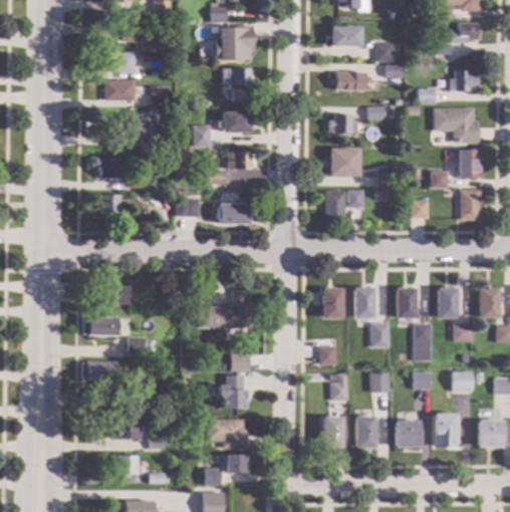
[(171,14),(155,13),(155,0),(171,0),(171,14)]
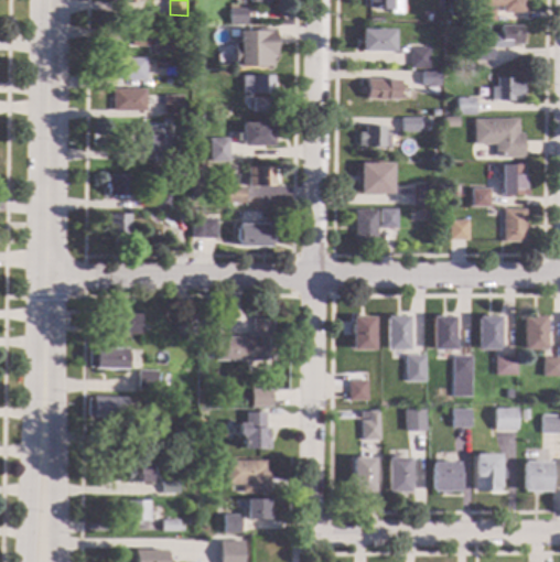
[(406,0),(406,12),(394,12),(394,9),(379,8),(379,6),(370,4),(370,0),(406,0)]
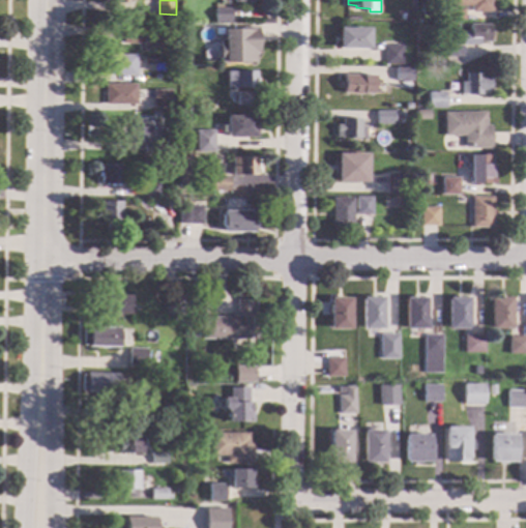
[(495,0),(495,10),(473,9),(473,4),(453,4),(453,0),(495,0)]
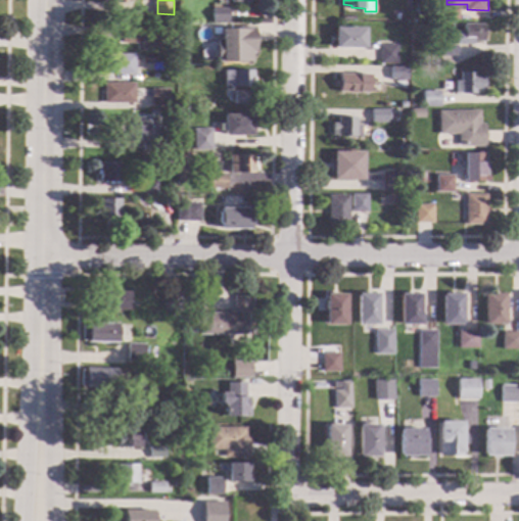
[(460,19),(443,18),(443,6),(460,7),(460,19)]
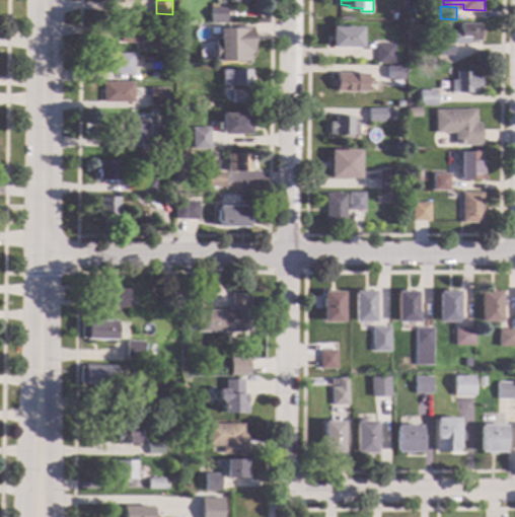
[(229,19),(214,19),(214,7),(230,8),(229,19)]
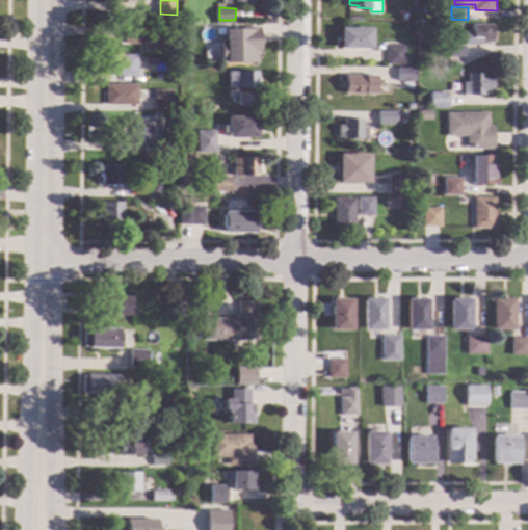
[(493,42),(482,42),(482,44),(464,44),(464,29),(473,30),(473,23),(493,23),(493,42)]
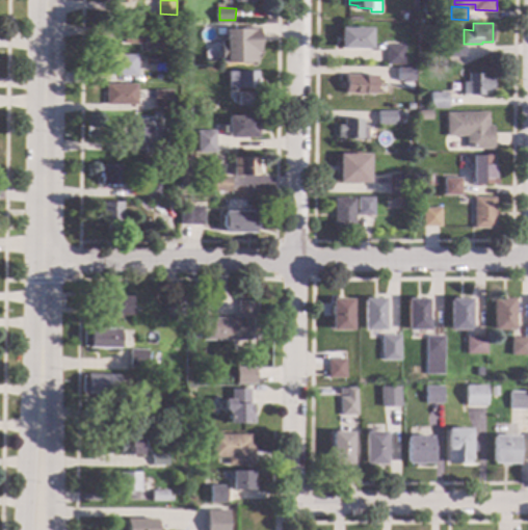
[(144,43),(127,43),(127,24),(144,25),(144,43)]
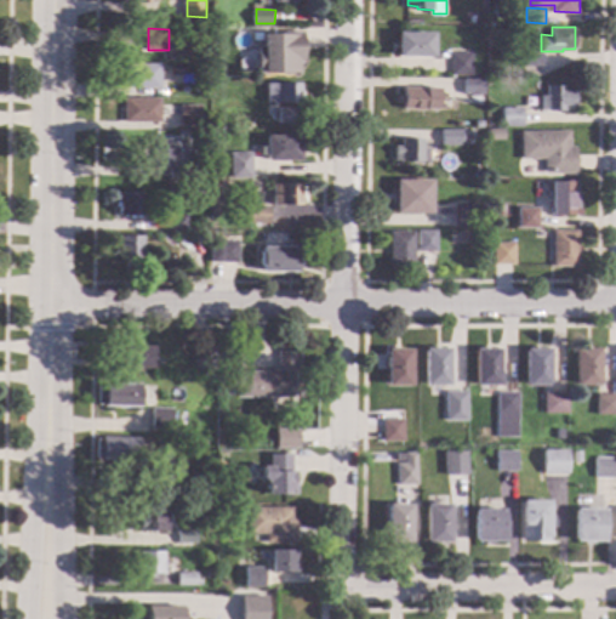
[(306,61),(302,61),(302,74),(260,73),(260,46),(263,46),(263,32),(296,32),(296,29),(307,29),(306,61)]
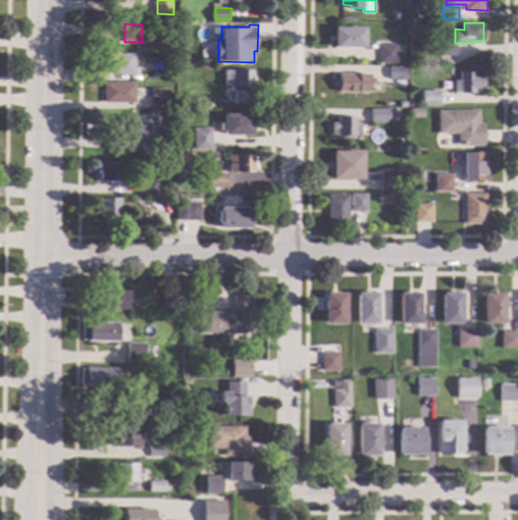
[(366,46),(335,45),(337,27),(367,27),(366,46)]
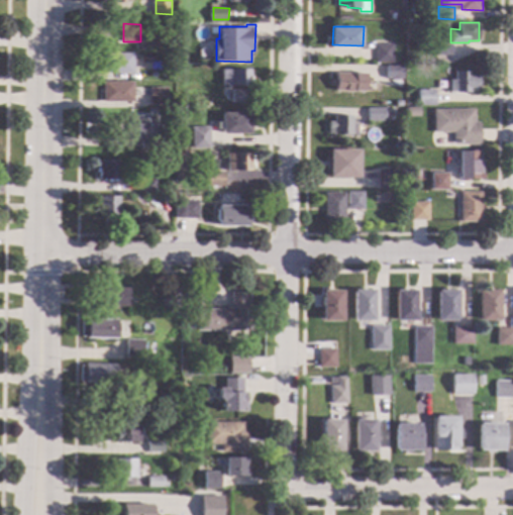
[(170,46),(142,45),(143,29),(170,30),(170,46)]
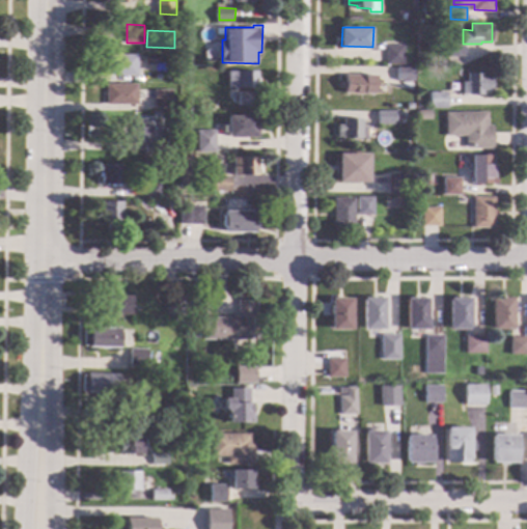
[(406,62),(388,62),(388,44),(407,45),(406,62)]
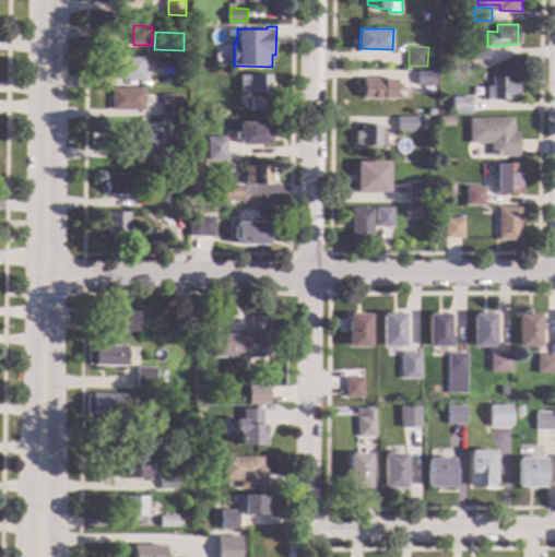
[(491,47),(491,59),(473,59),(473,46),(491,47)]
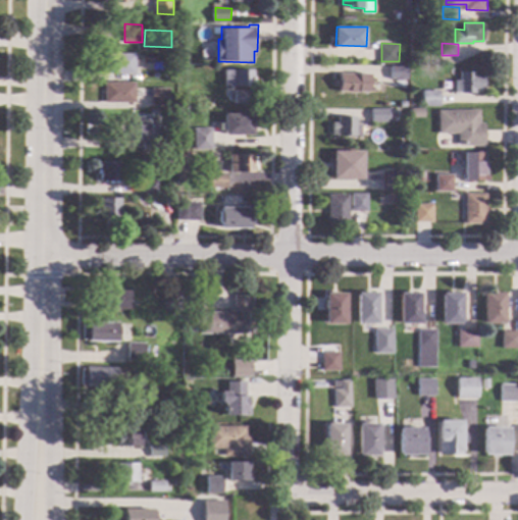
[(138,72),(108,72),(108,53),(139,53),(138,72)]
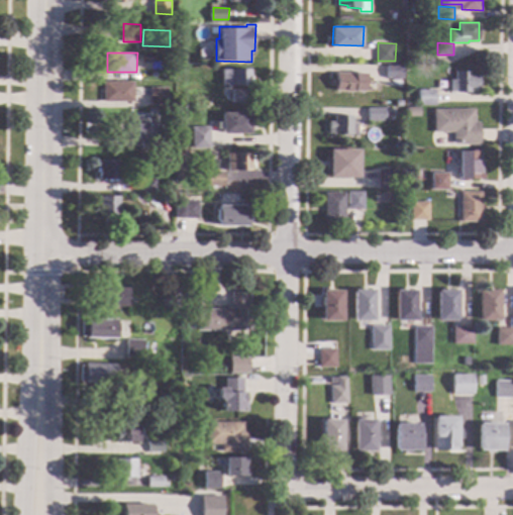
[(403,84),(389,83),(389,65),(403,65),(403,84)]
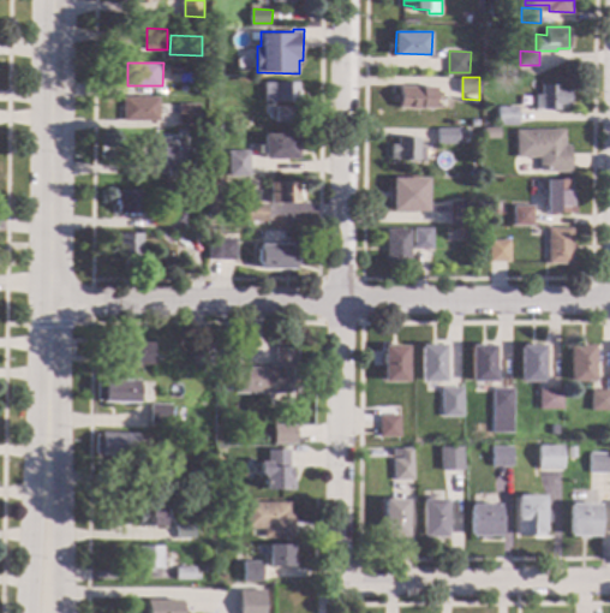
[(300,100),(267,99),(268,82),(300,82),(300,100)]
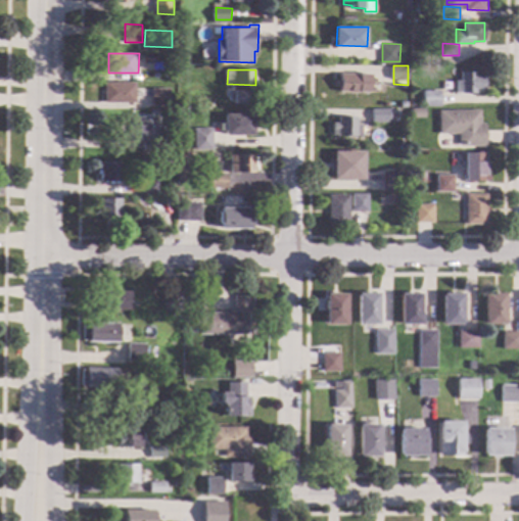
[(478,75),(485,76),(485,88),(478,88),(478,92),(458,92),(458,80),(463,80),(463,70),(478,70),(478,75)]
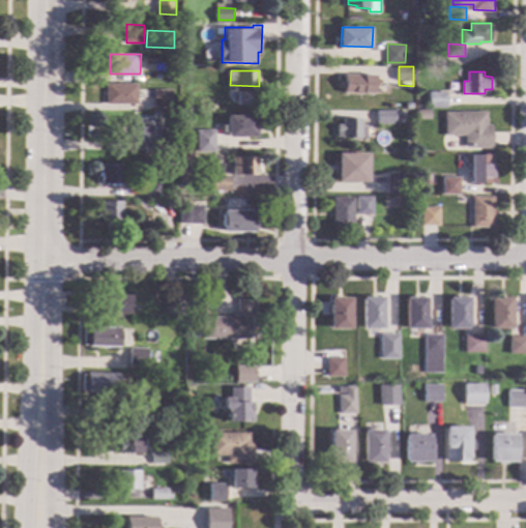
[(378,75),(377,93),(345,92),(346,72),(378,75)]
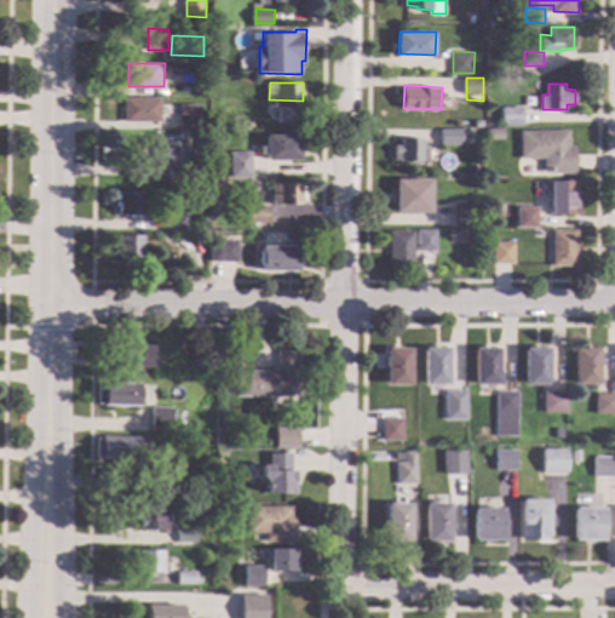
[(164,121),(127,120),(128,96),(164,97),(164,121)]
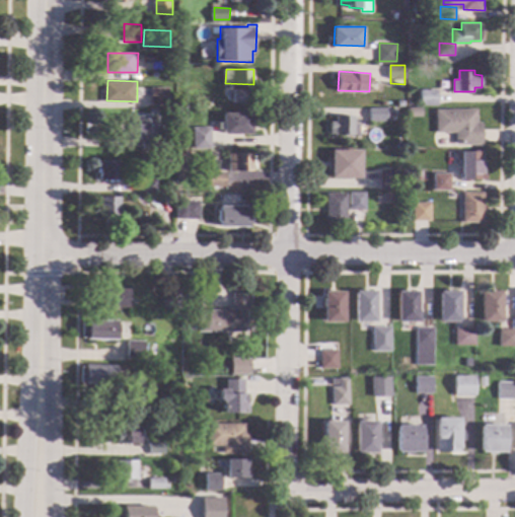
[(170,105),(154,105),(154,86),(171,86),(170,105)]
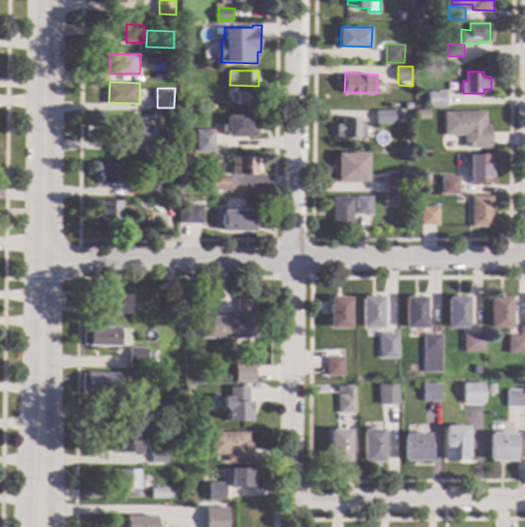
[(448,106),(430,106),(431,90),(448,90),(448,106)]
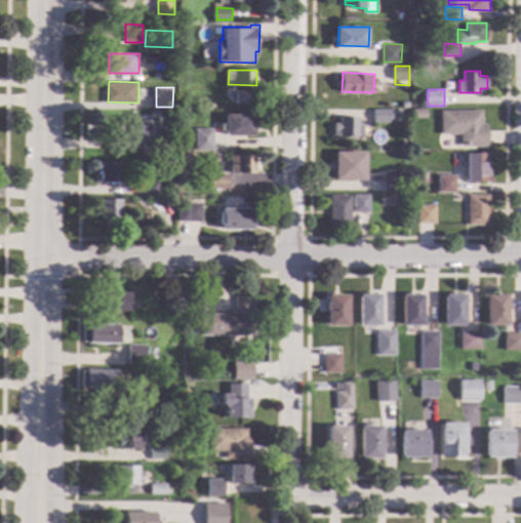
[(255,104),(237,104),(237,90),(255,90),(255,104)]
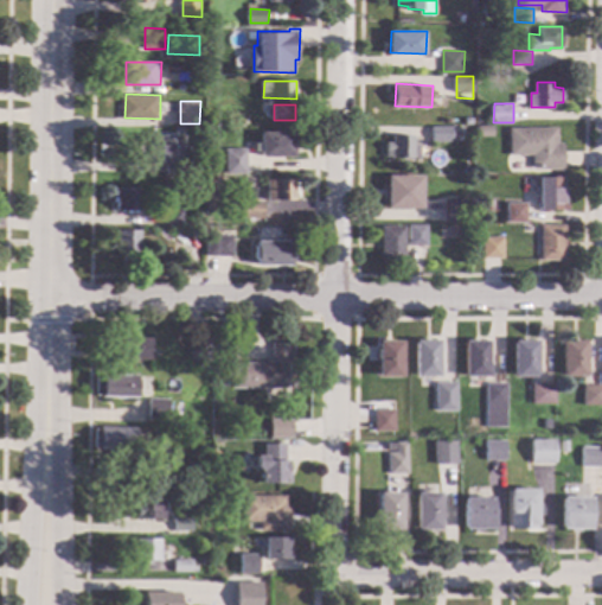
[(454,140),(434,140),(434,125),(454,125),(454,140)]
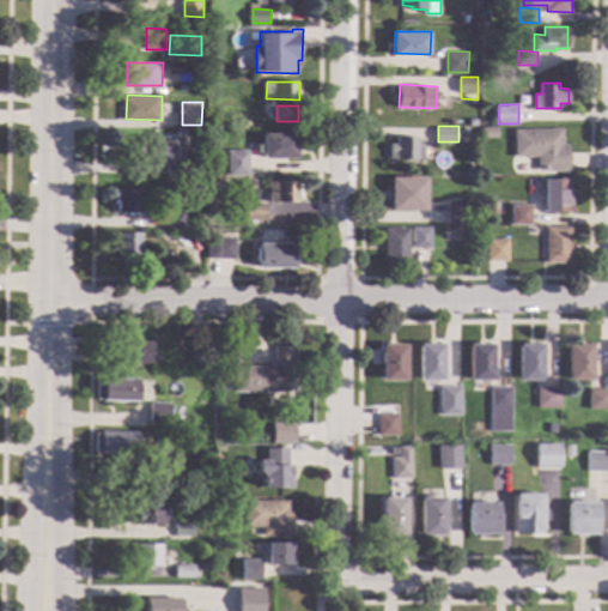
[(500,138),(484,137),(484,126),(500,127),(500,138)]
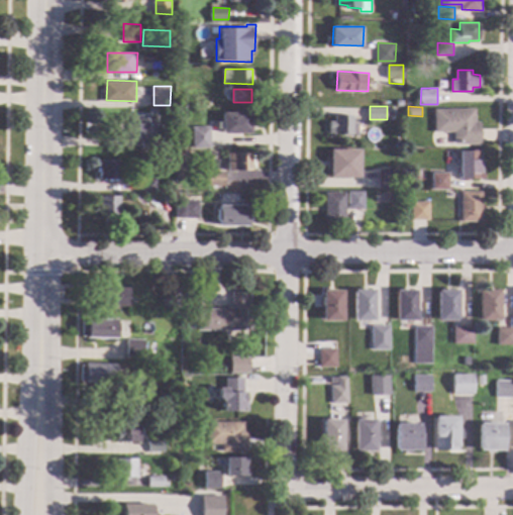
[(477,121),(482,121),(482,143),(455,142),(455,130),(434,130),(435,108),(477,109),(477,121)]
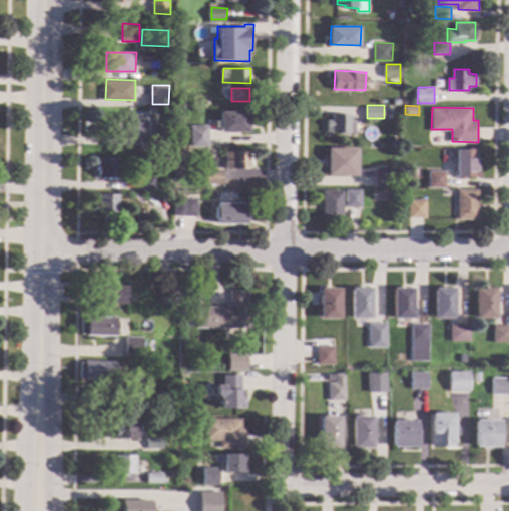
[(250,131),(222,131),(222,111),(250,112),(250,131)]
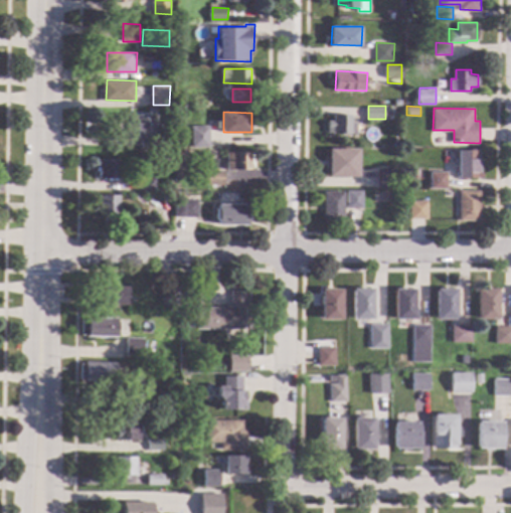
[(352,121),(358,121),(358,134),(329,133),(330,120),(335,120),(335,114),(353,114),(352,121)]
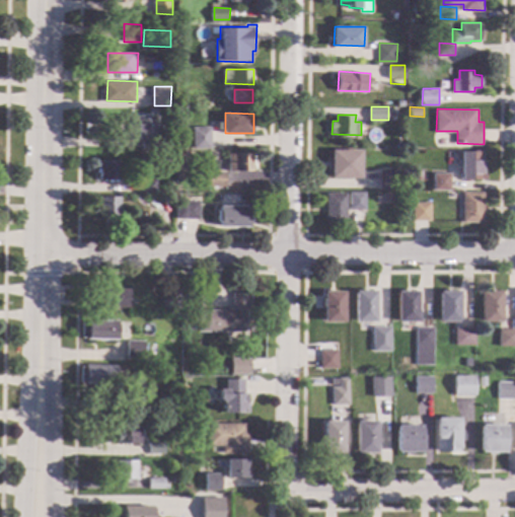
[(158,124),(165,124),(165,137),(158,137),(158,147),(144,147),(144,139),(141,139),(141,124),(138,124),(138,117),(158,117),(158,124)]
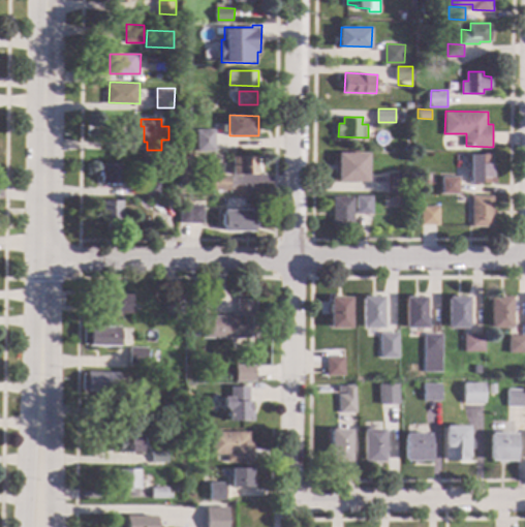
[(216,150),(198,150),(198,129),(217,129),(216,150)]
